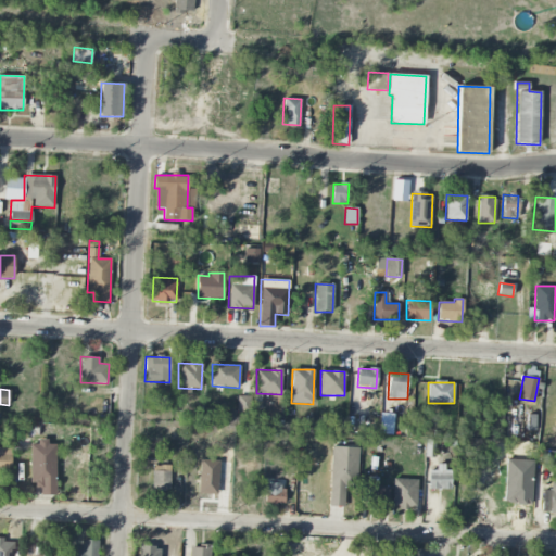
[(251,413),(250,396),(237,396),(237,413),(251,413)]
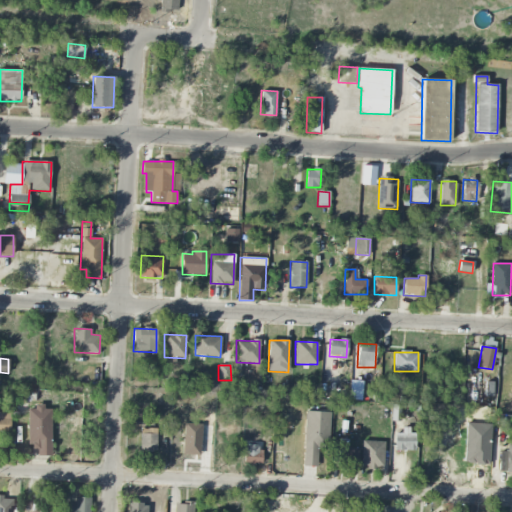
[(485,396),(492,397),(493,382),(485,382),(485,396)]
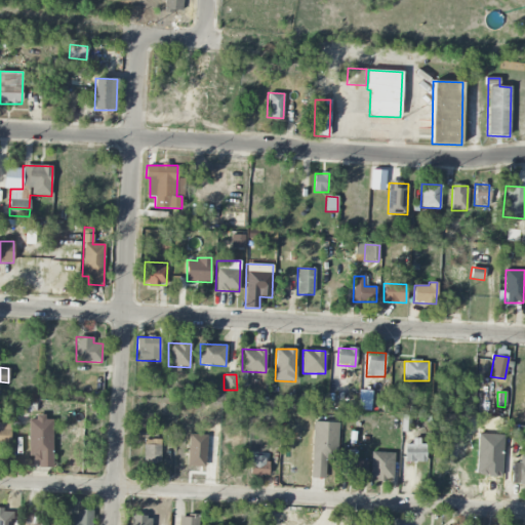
[(410,415),(402,415),(401,432),(410,432),(410,415)]
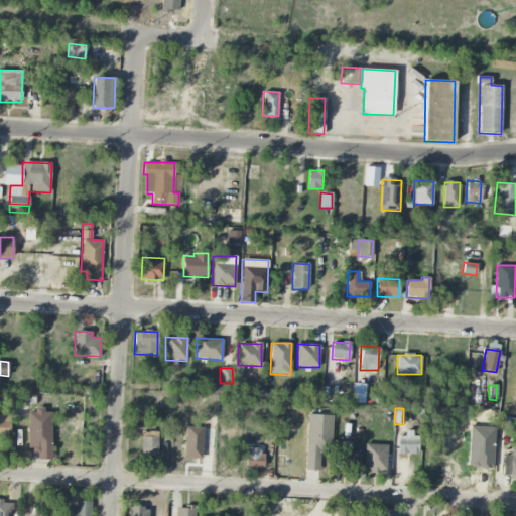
[(52,410),(28,410),(27,453),(38,454),(37,460),(51,460),(52,410)]
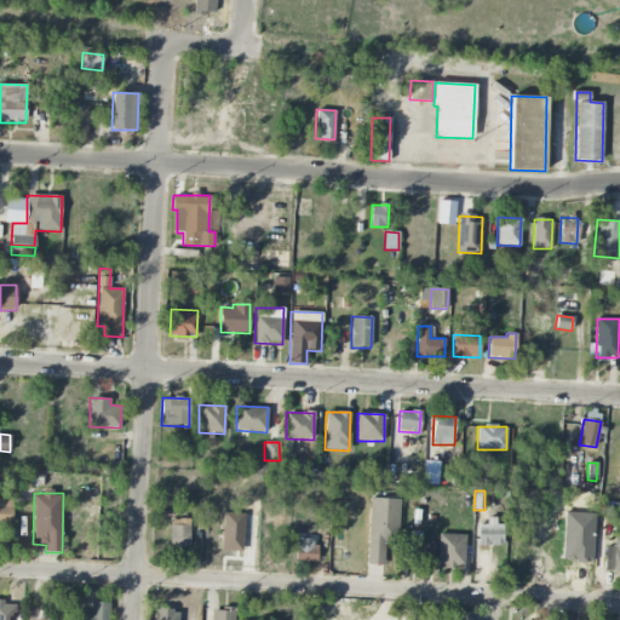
[(0,521),(12,522),(12,499),(0,499),(0,521)]
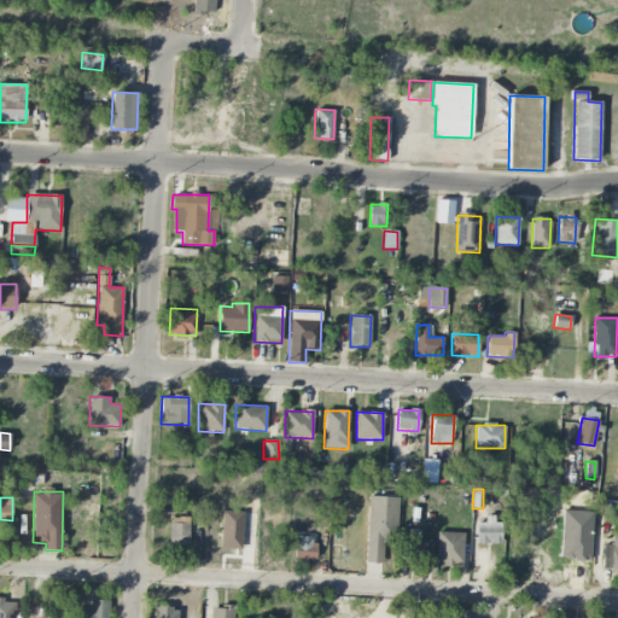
[(397,542),(398,497),(367,497),(366,563),(383,563),(383,541),(397,542)]
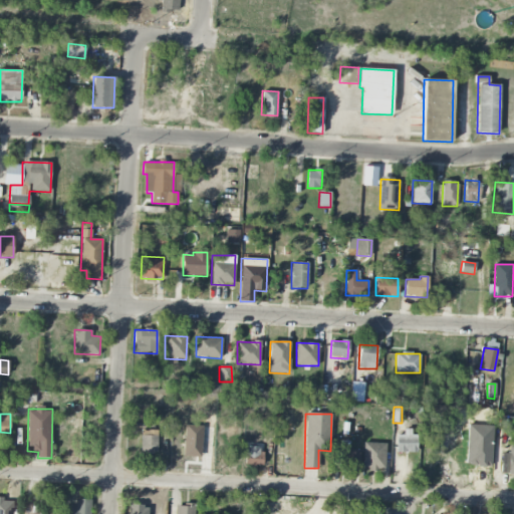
[(490,467),(491,426),(468,425),(466,466),(490,467)]
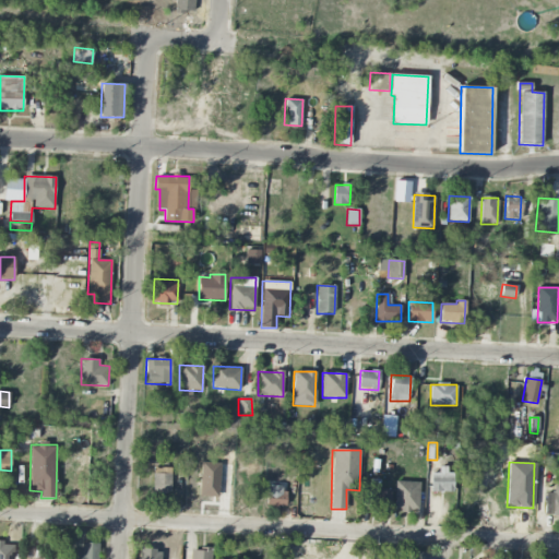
[(170,494),(170,468),(154,467),(153,494),(170,494)]
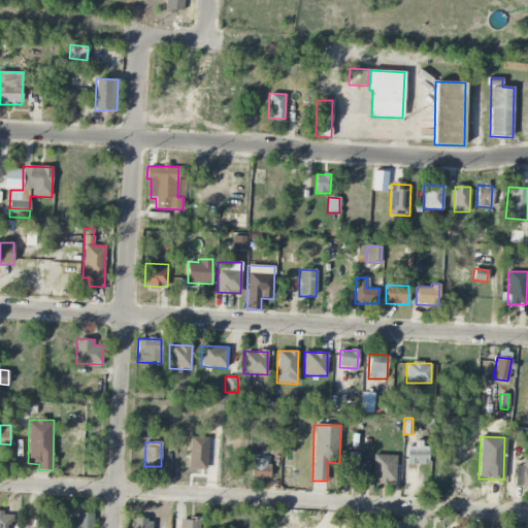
[(407,447),(406,464),(428,465),(428,443),(414,443),(414,447),(407,447)]
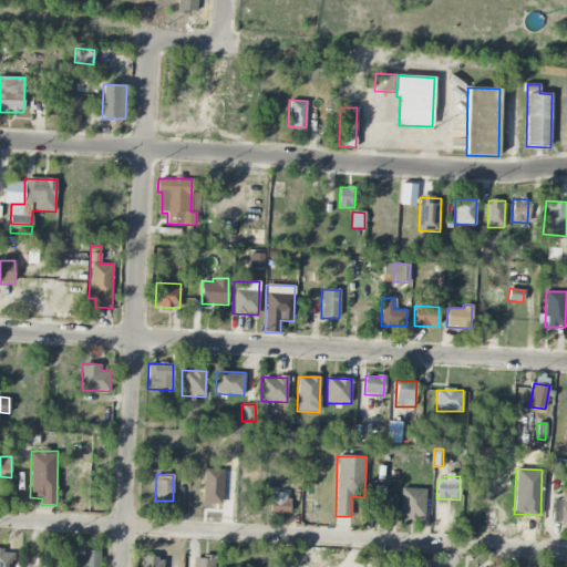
[(395,517),(397,496),(384,496),(385,487),(373,487),(373,516),(395,517)]
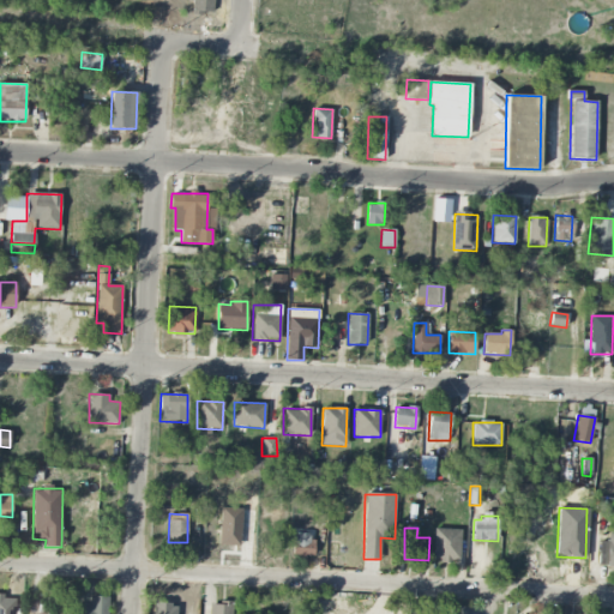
[(461,529),(434,529),(433,561),(459,563),(461,529)]
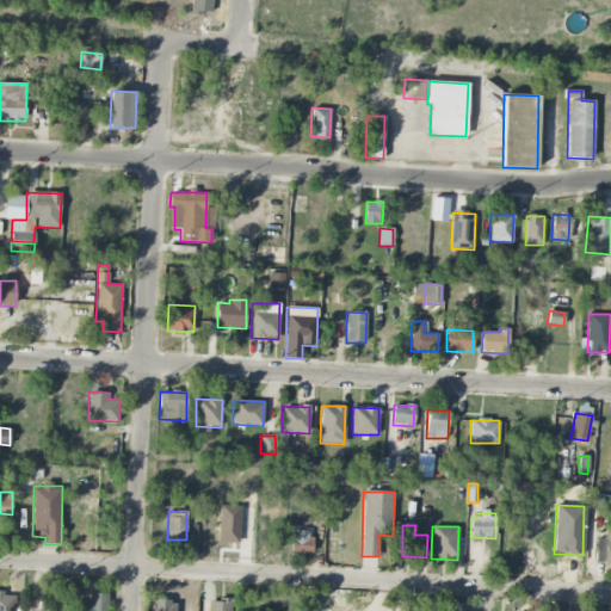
[(597,538),(596,563),(610,563),(610,529),(605,529),(605,539),(597,538)]
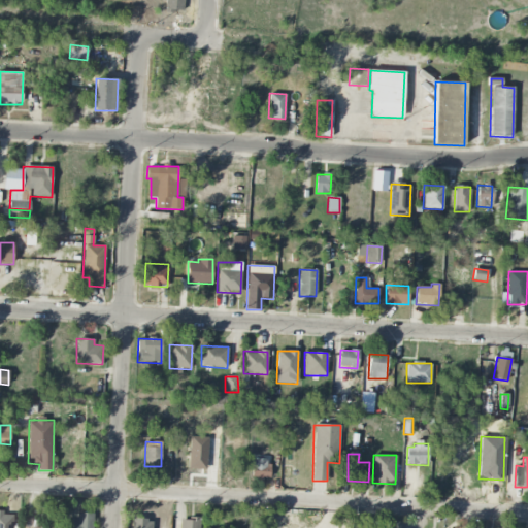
[(269,477),(268,458),(252,459),(252,479),(269,477)]
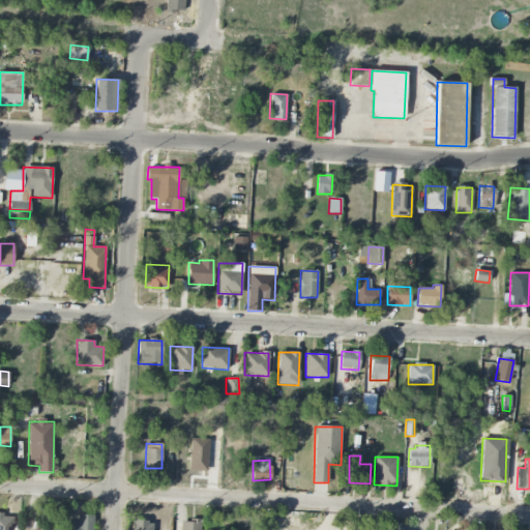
[(0,529),(12,529),(13,517),(3,517),(4,513),(0,512),(0,529)]
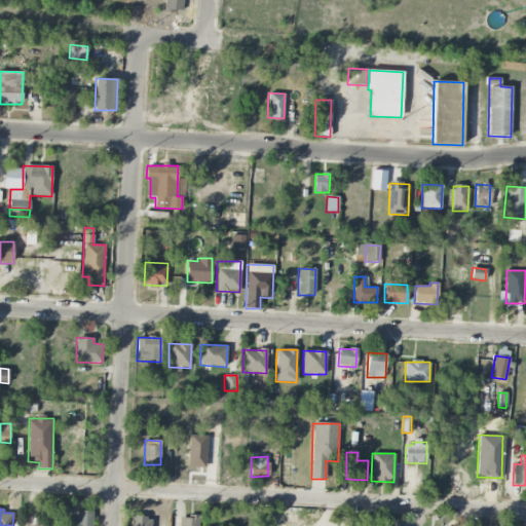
[(91,525),(94,512),(77,511),(77,519),(68,518),(68,525),(91,525)]
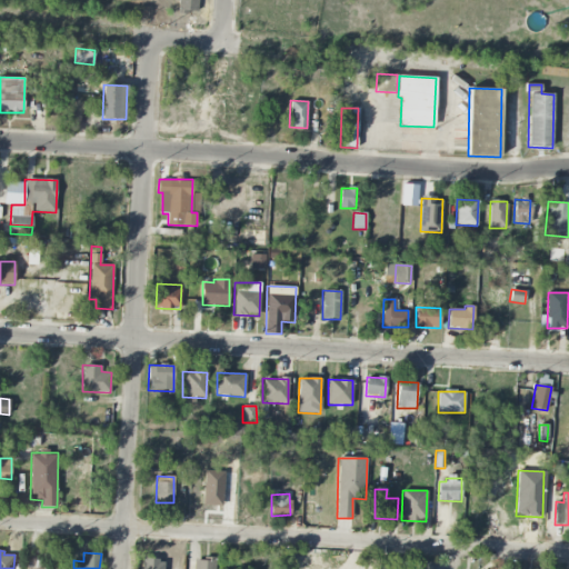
[(195,568),(213,568),(215,560),(195,559),(195,568)]
